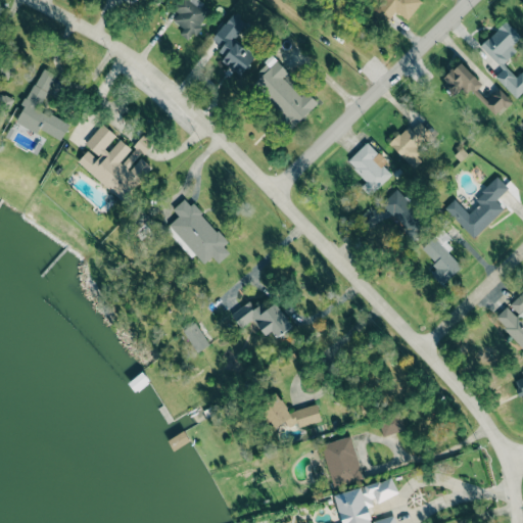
[(173,20),(183,29),(179,34),(188,41),(211,10),(197,0),(179,0),(174,8),(179,12),(173,20)]
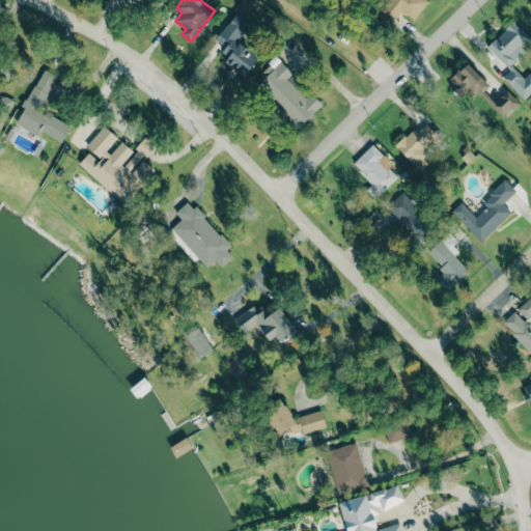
[(378,14),(388,0),(424,0),(426,1),(413,19),(401,10),(390,24),(378,14)]
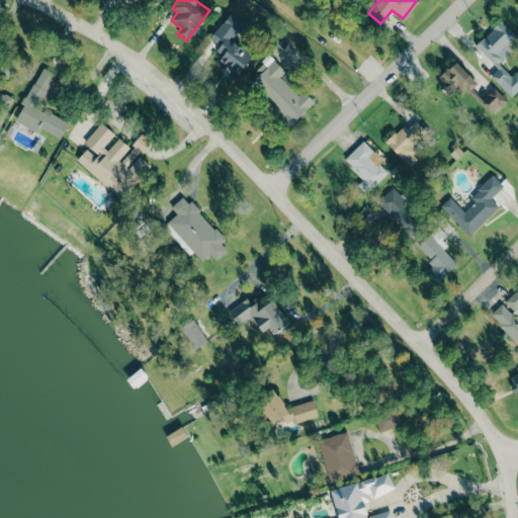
[(239,75),(253,56),(231,38),(244,22),(231,13),(222,25),(230,30),(216,50),(223,56),(219,60),(239,75)]
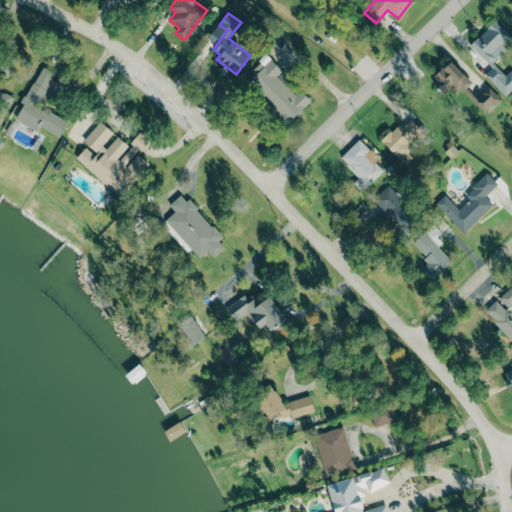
[(492,68),(485,75),(505,96),(511,89),(511,69),(505,76),(492,62),(506,50),(501,45),(510,36),(495,21),(470,45),(492,68)]
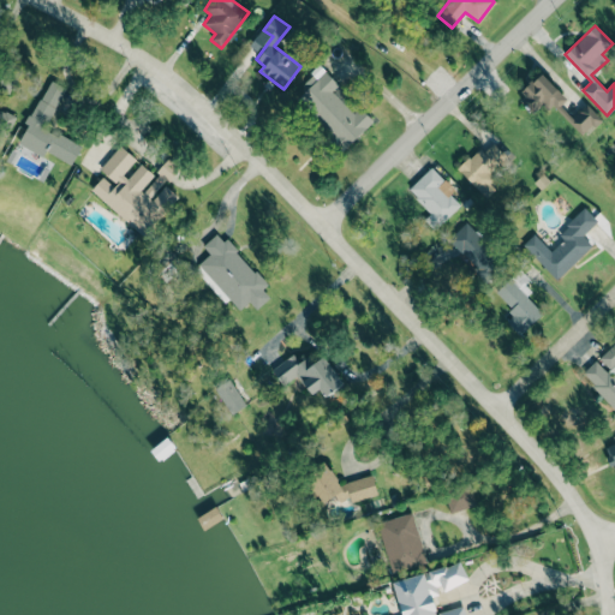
[(567,97),(542,73),(518,99),(533,114),(544,102),(581,138),(601,118),(586,105),(573,118),(560,105),(567,97)]
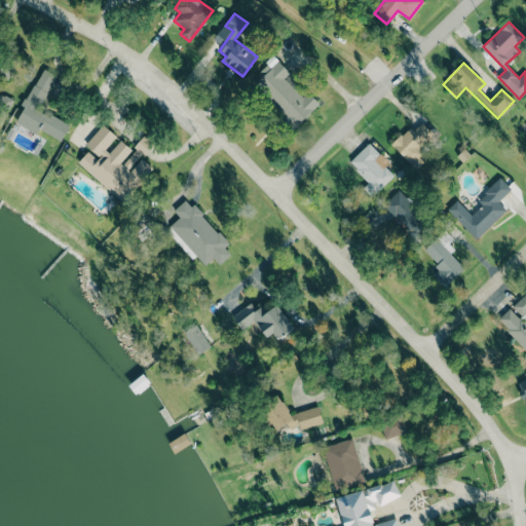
[(55,75),(41,68),(15,123),(38,134),(39,130),(62,141),(70,124),(39,110),(55,75)]
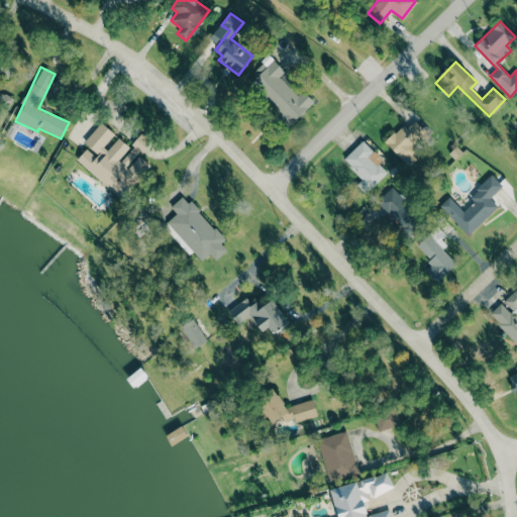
[(0,112),(5,115),(13,98),(0,91),(0,112)]
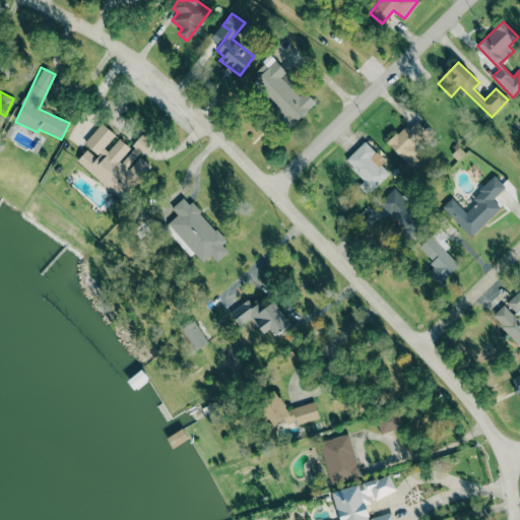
[(387,142),(410,167),(420,157),(411,148),(429,133),(417,121),(409,128),(406,125),(387,142)]
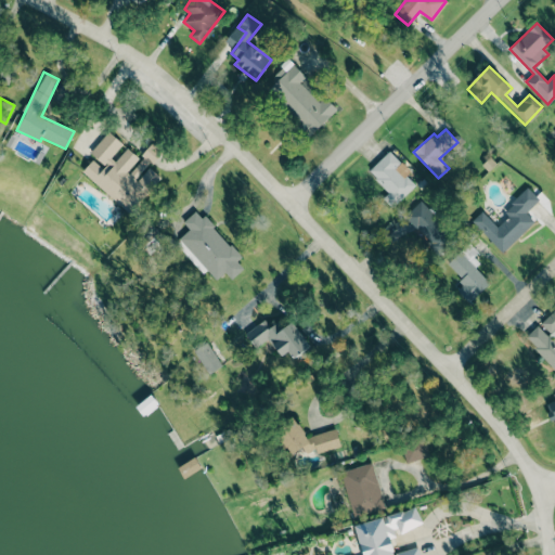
[(133,214),(160,177),(149,167),(139,180),(136,178),(149,160),(154,165),(163,152),(151,143),(140,158),(124,146),(125,144),(107,131),(90,155),(93,158),(81,175),(133,214)]
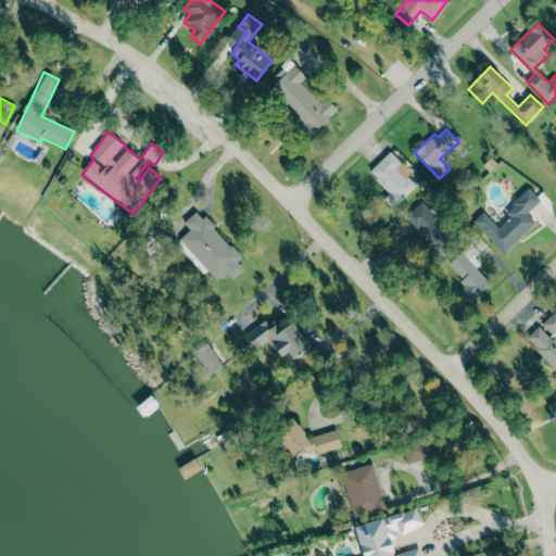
[(390,193),(383,199),(392,209),(416,186),(406,175),(409,172),(390,151),(368,172),(390,193)]
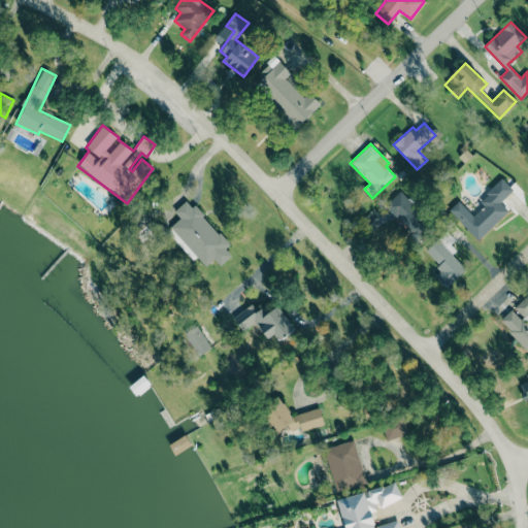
[(449,210),(477,240),(508,210),(500,202),(514,190),(502,178),(480,200),(484,205),(473,216),(459,201),(449,210)]
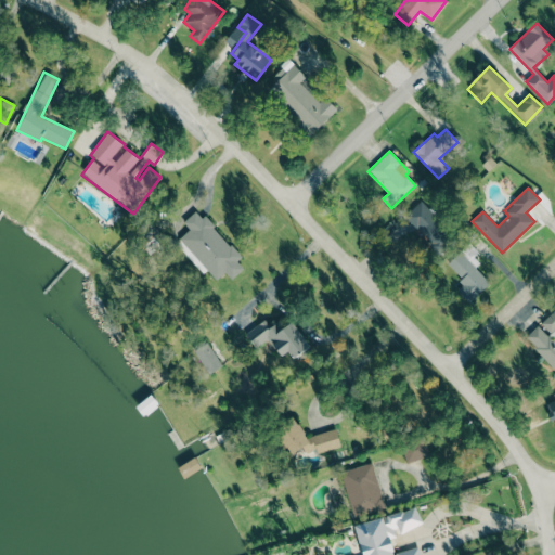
[(405,215),(428,240),(444,226),(421,201),(405,215)]
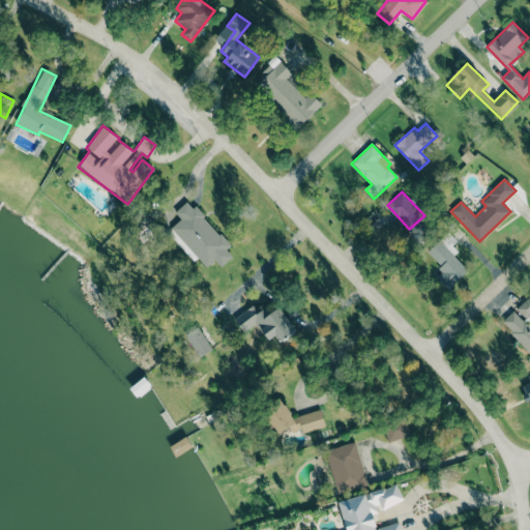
[(206,268),(215,260),(221,267),(233,257),(227,249),(230,246),(189,200),(175,211),(181,219),(172,227),(206,268)]
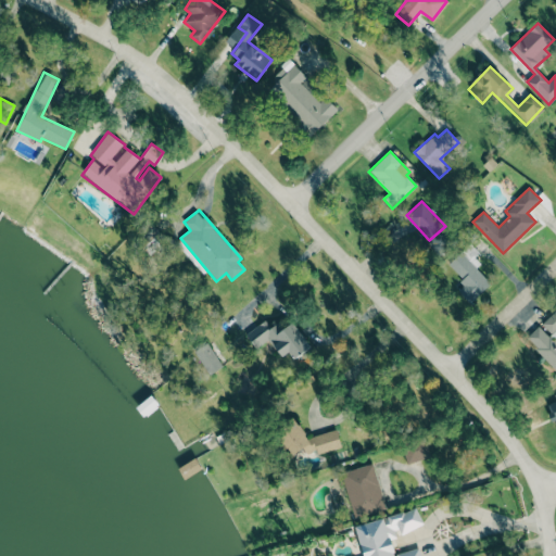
[(458,291),(470,303),(491,283),(476,268),(483,261),(471,249),(451,268),(466,283),(458,291)]
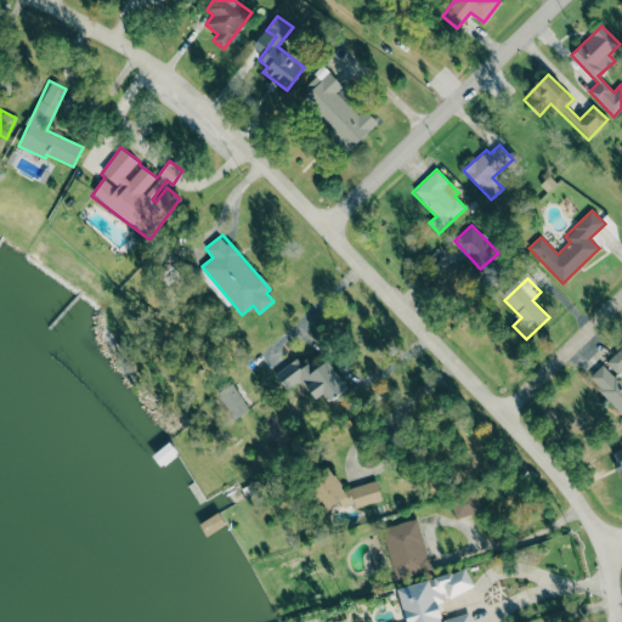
[(621,414),(621,368),(621,367),(621,354),(618,350),(604,363),(588,378),(621,414)]
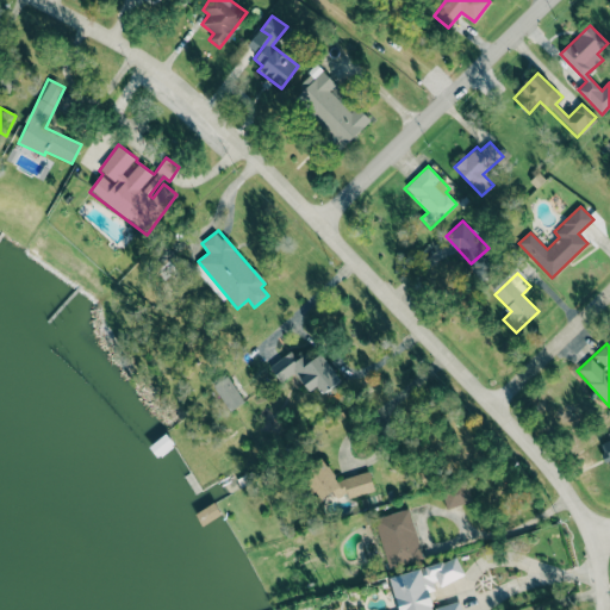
[(322,353),(311,360),(306,353),(297,359),(292,352),(269,367),(280,383),(296,372),(309,392),(317,386),(322,393),(341,381),(322,353)]
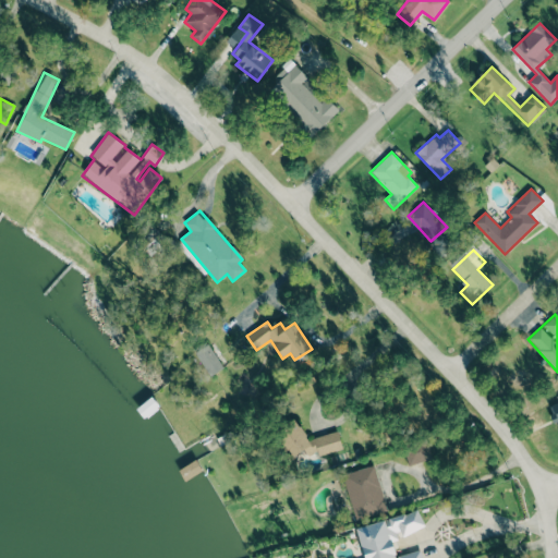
[(222,370),(210,343),(196,350),(208,376),(222,370)]
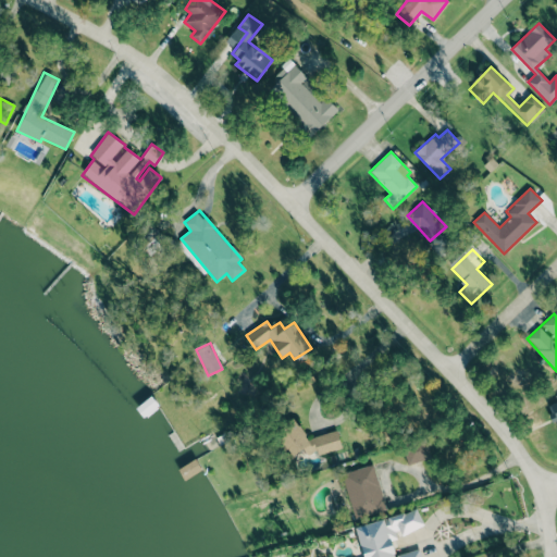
[(342,448),(336,431),(305,440),(300,422),(279,428),(286,457),(305,452),(306,455),(318,452),(318,455),(342,448)]
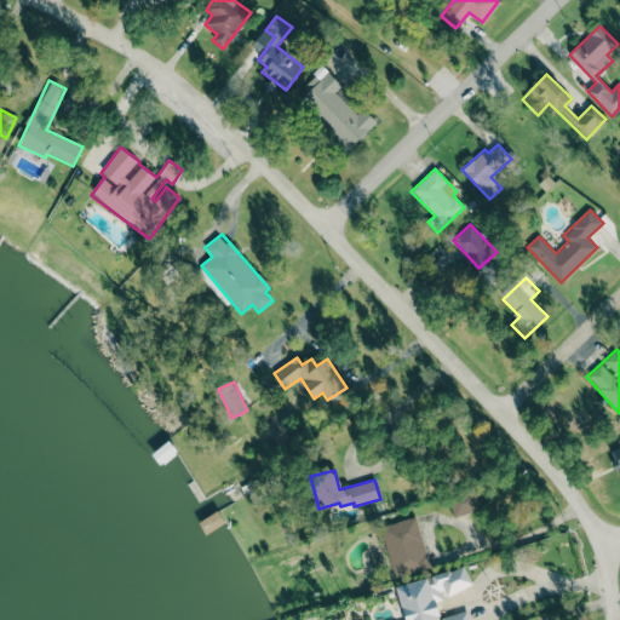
[(480,510),(475,492),(448,499),(454,517),(480,510)]
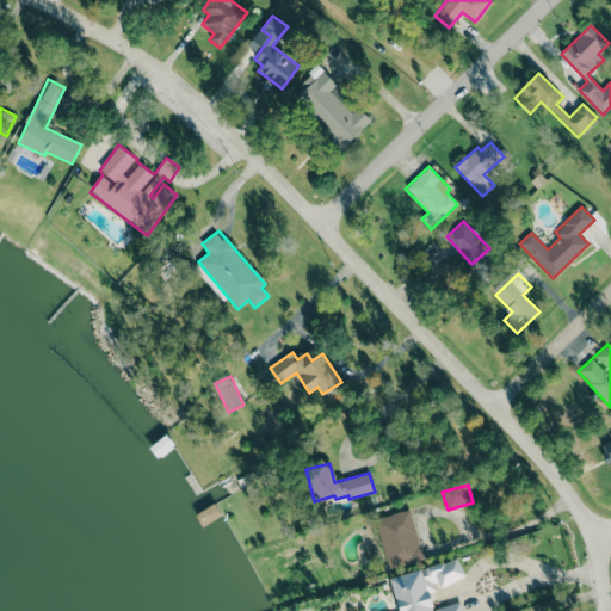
[(390,571),(425,559),(408,508),(374,520),(390,571)]
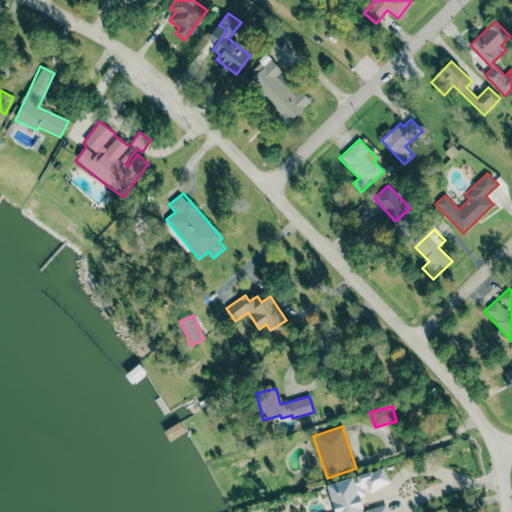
[(387,511),(386,504),(364,510),(359,493),(389,486),(385,469),(327,483),(334,511),(387,511)]
